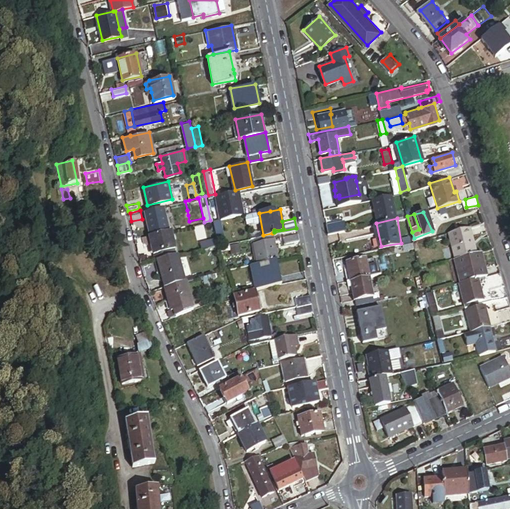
[(221,237),(222,237),(218,219),(212,220),(216,238),(221,237)]
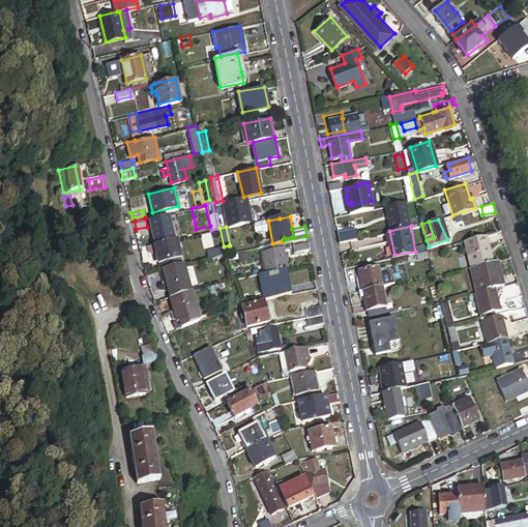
[(340,240),(355,237),(353,230),(338,233),(340,240)]
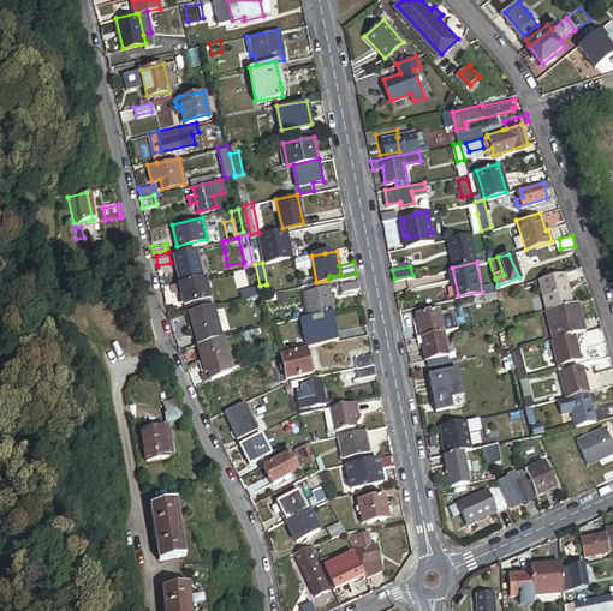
[(548,306),(572,300),(565,270),(537,277),(545,307),(548,306)]
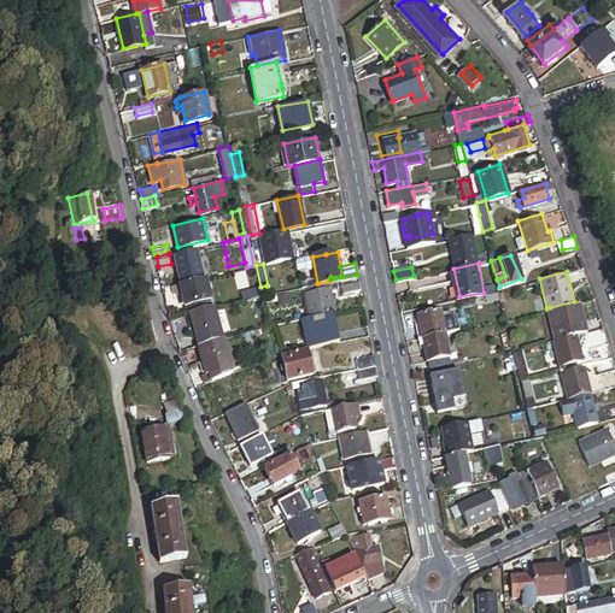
[(189,311),(212,305),(205,276),(176,283),(179,294),(183,293),(187,311),(189,311)]
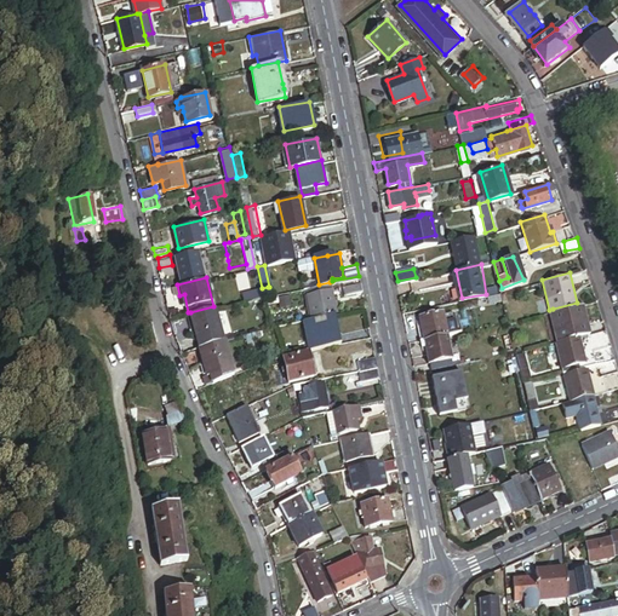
[(343,292),(361,288),(360,281),(342,285),(343,292)]
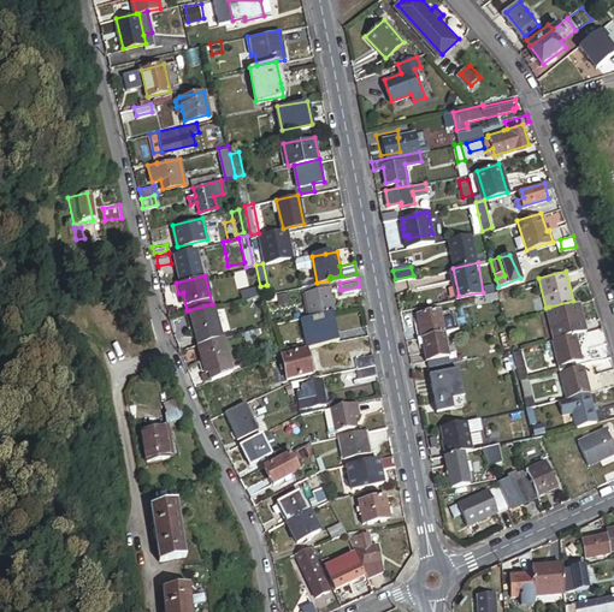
[(317,283),(302,285),(307,314),(330,310),(334,309),(328,280),(317,283)]
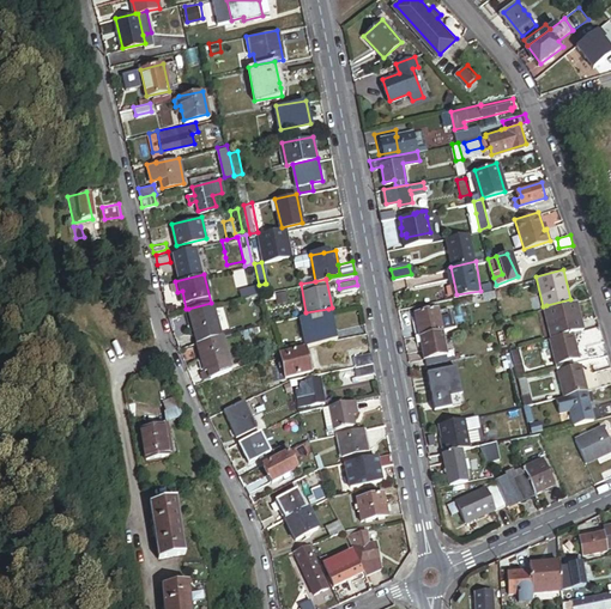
[(246,296),(260,292),(259,286),(243,290),(246,296)]
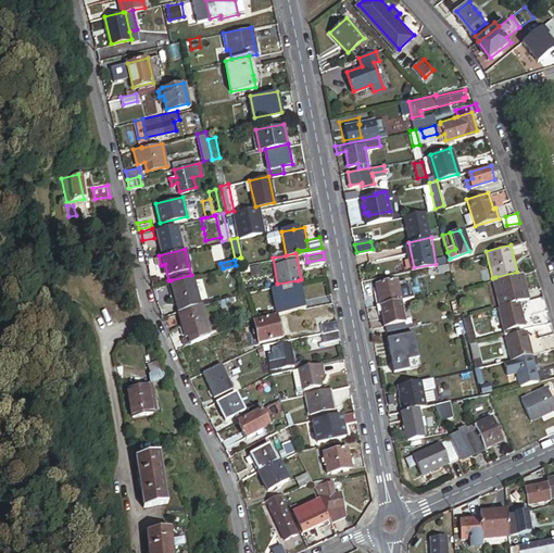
[(454,277),(463,275),(461,266),(460,263),(453,265),(454,268),(452,269),(454,277)]
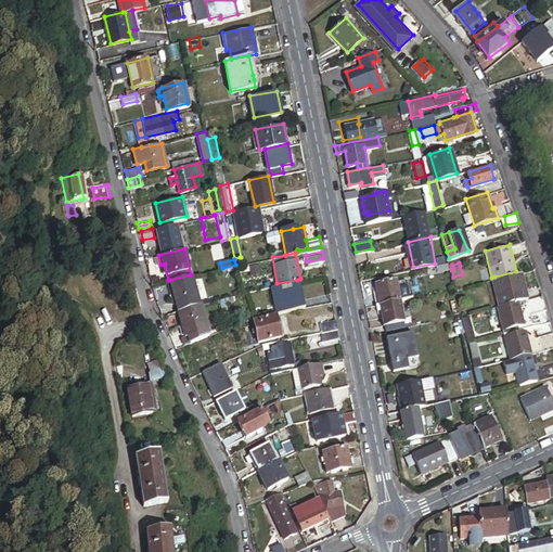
[(526,297),(528,296),(522,270),(516,271),(494,277),(501,304),(518,299),(526,297)]
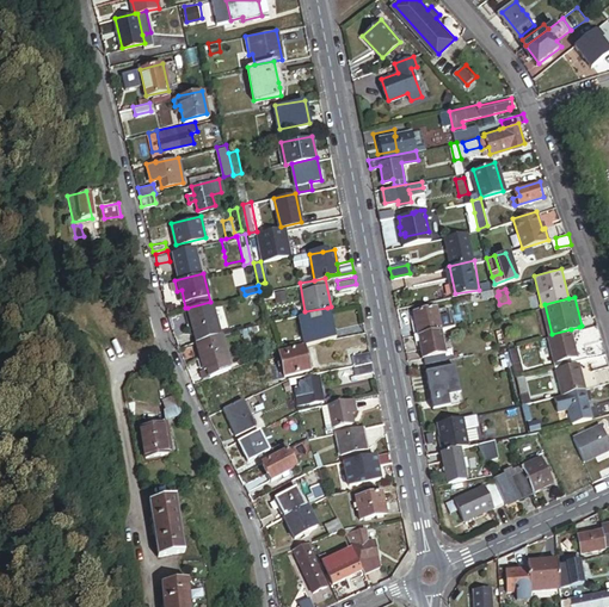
[(196,340),(220,333),(211,302),(210,302),(188,308),(196,340)]
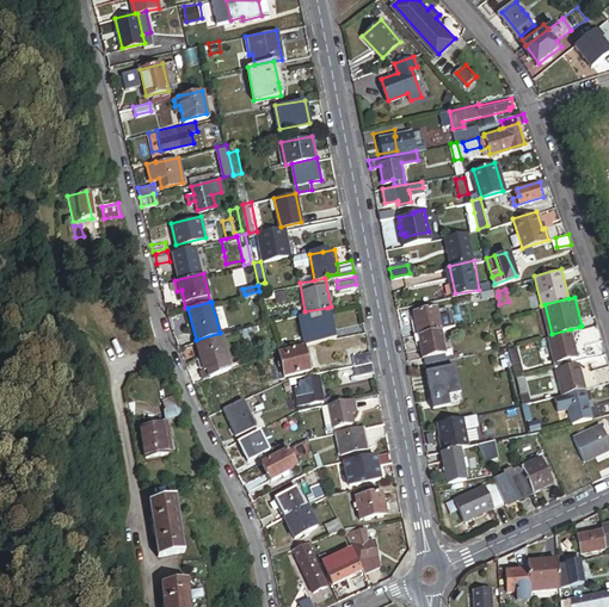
[(413,308),(418,330),(441,327),(451,324),(448,304),(437,307),(437,304),(413,308)]
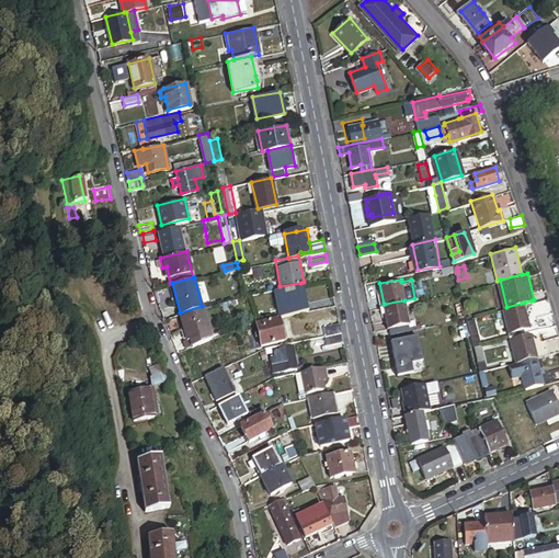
[(280,315),(306,309),(300,283),(280,286),(274,287),(280,315)]
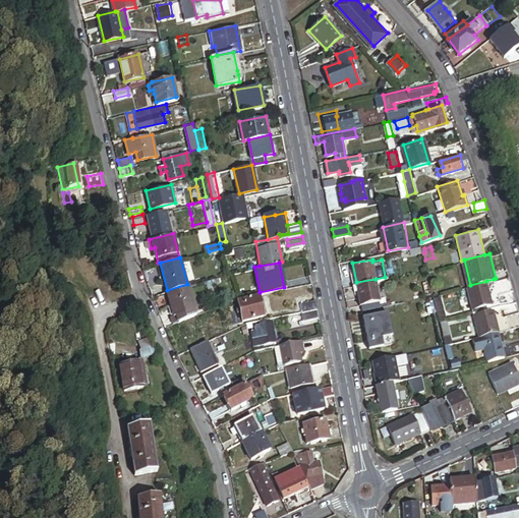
[(498,294),(514,290),(510,275),(496,278),(494,279),(498,294)]
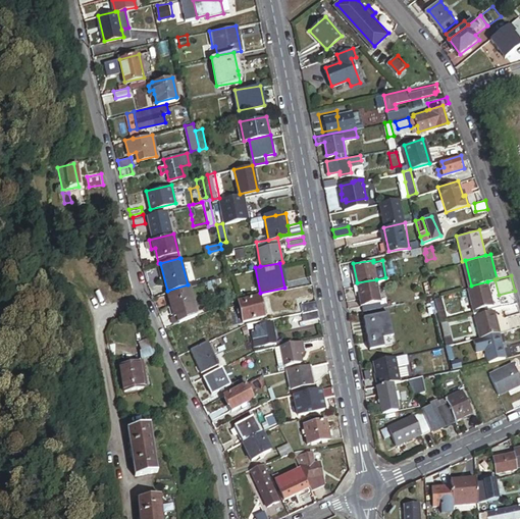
[(361,303),(380,299),(376,279),(357,282),(361,303)]
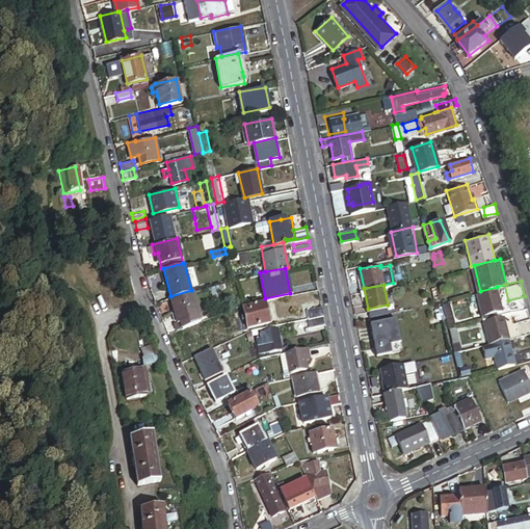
[(495,310),(502,308),(497,287),(480,291),(478,291),(484,313),(495,310)]
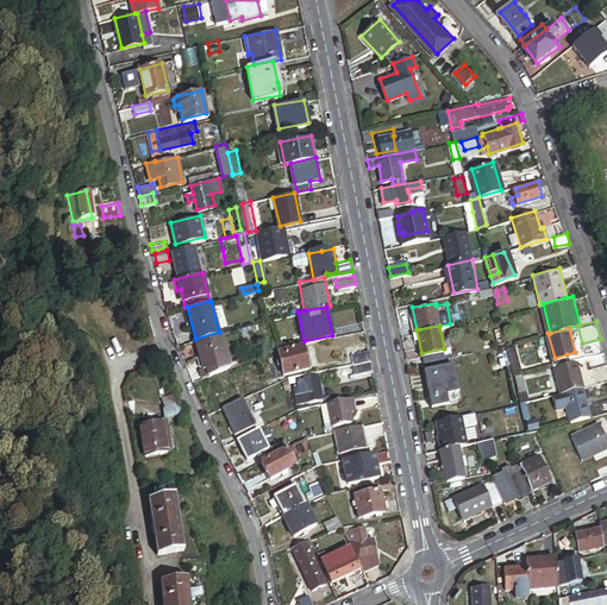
[(208,373),(229,366),(219,332),(195,339),(204,369),(206,367),(208,373)]
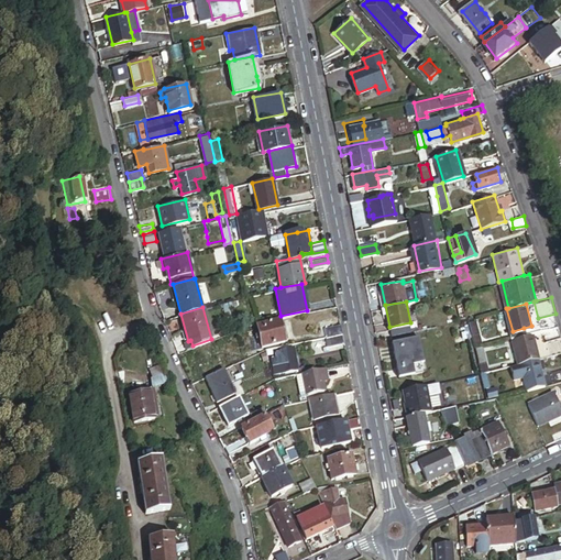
[(262,343),(284,339),(281,318),(257,324),(259,331),(260,336),(262,343)]
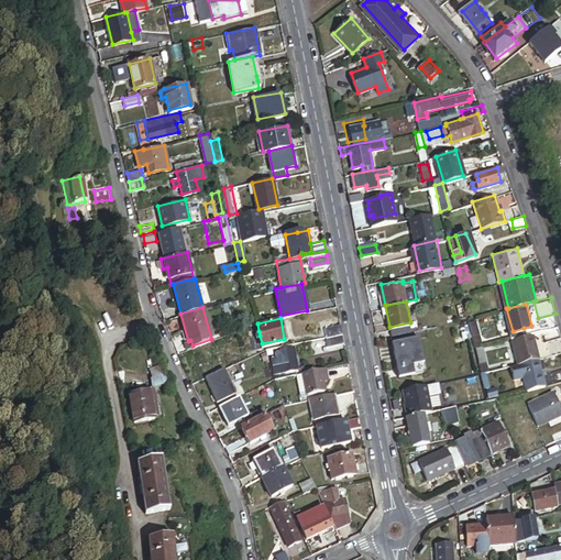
[(482,342),(476,318),(469,320),(474,343),(482,342)]
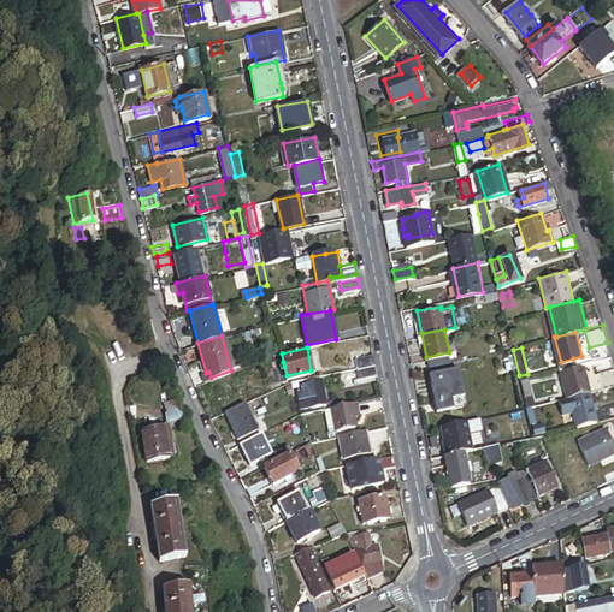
[(356,366),(373,362),(372,354),(354,357),(356,366)]
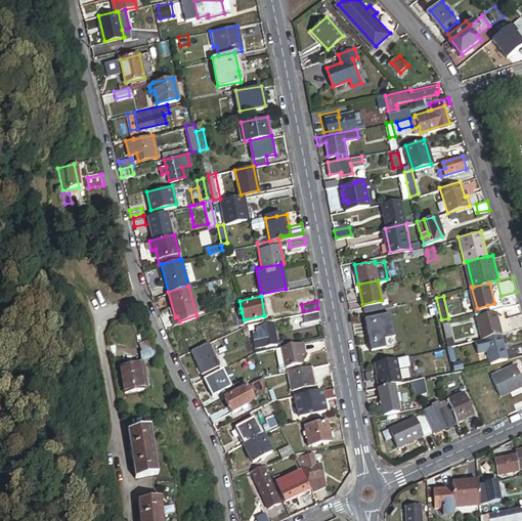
[(304,318),(319,315),(317,308),(303,311),(304,318)]
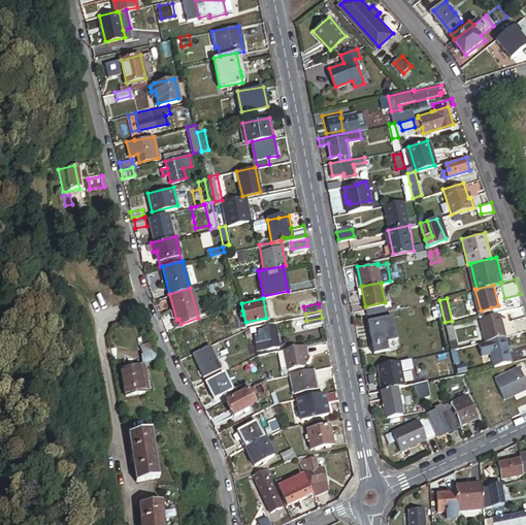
[(487,339),(504,335),(499,315),(494,316),(493,312),(482,315),(481,315),(487,339)]
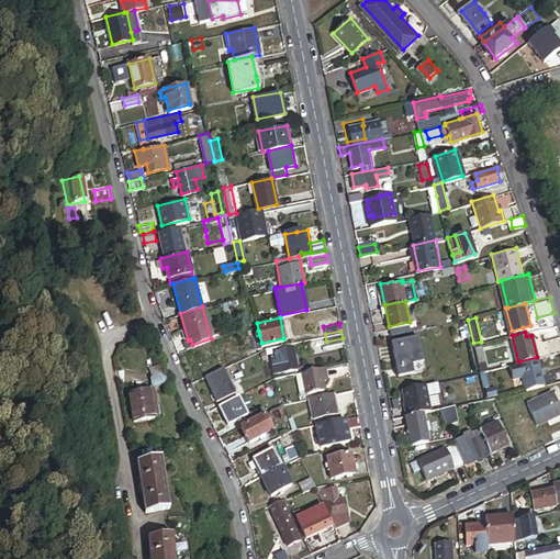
[(399,373),(425,368),(418,335),(392,341),(399,373)]
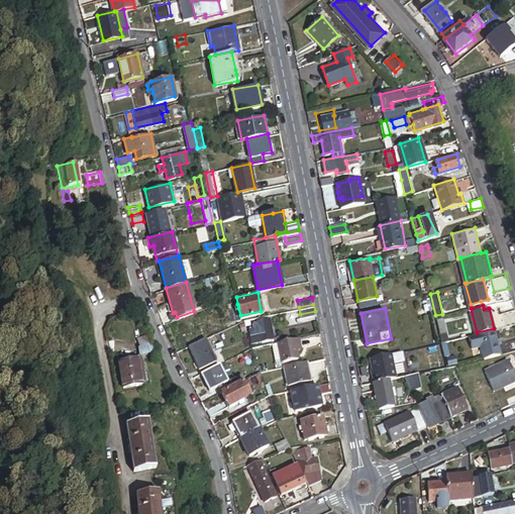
[(502,327),(514,323),(514,310),(499,314),(502,327)]
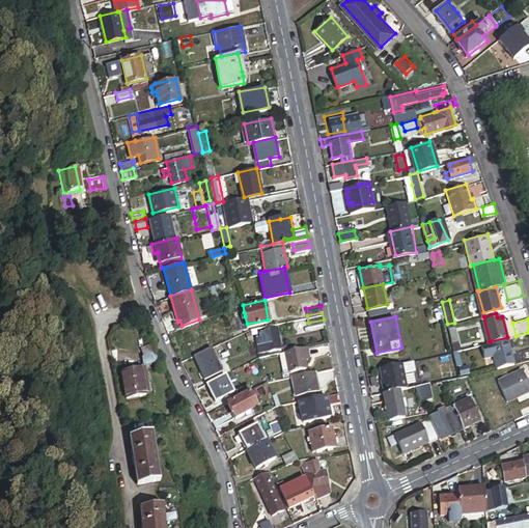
[(454,325),(448,327),(453,350),(460,348),(454,325)]
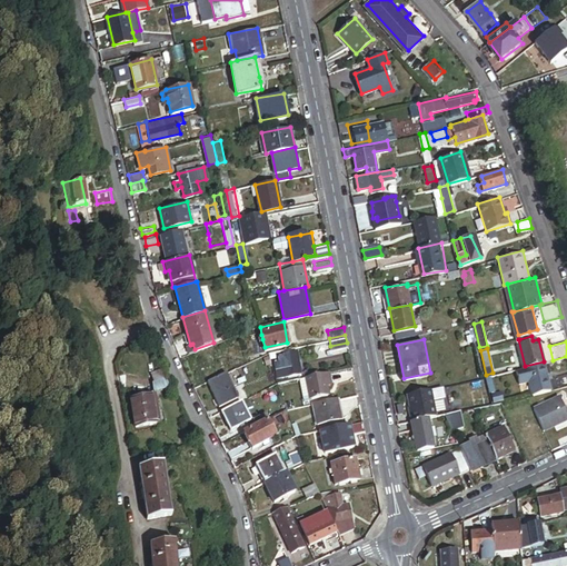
[(277,375),(297,371),(294,349),(284,351),(285,355),(279,356),(279,359),(275,360),(277,375)]
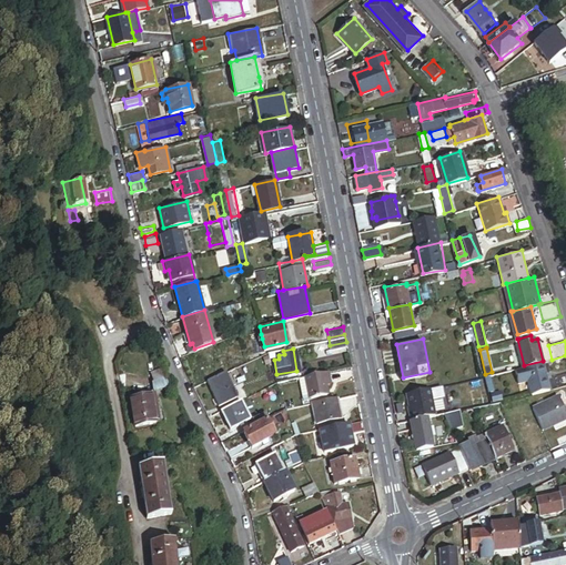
[(531,392),(549,387),(543,361),(524,365),(515,367),(518,381),(527,379),(531,392)]
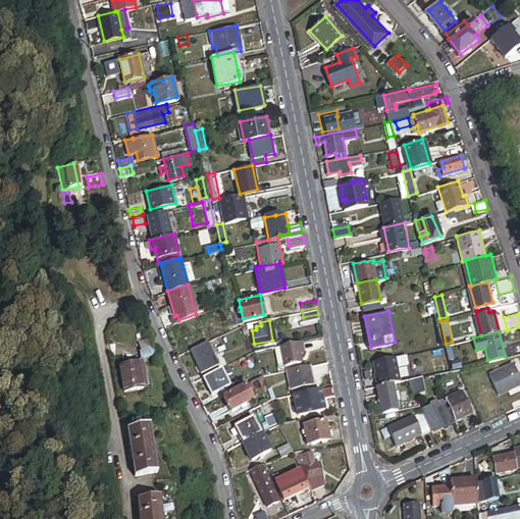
[(201,370),(217,362),(214,354),(212,351),(207,340),(191,348),(201,370)]
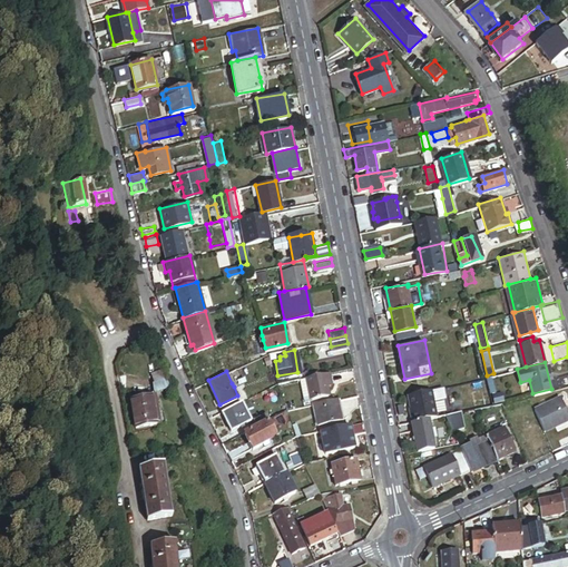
[(309,398),(326,394),(324,384),(327,383),(325,371),(297,377),(302,399),(309,397),(309,398)]
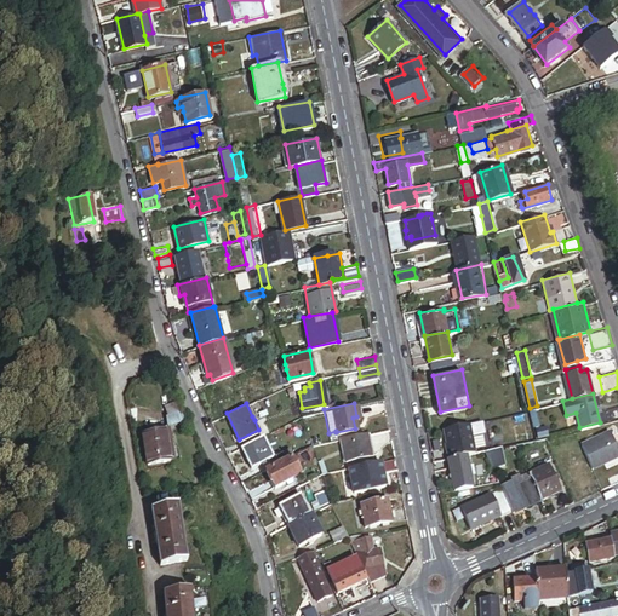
[(605,421),(617,418),(617,406),(602,409),(605,421)]
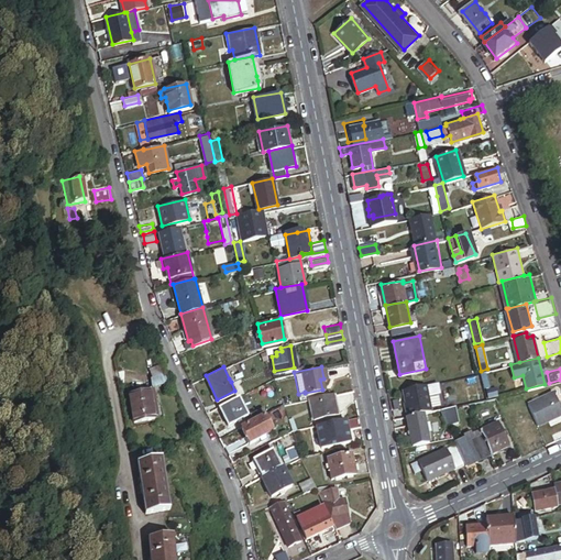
[(278,405),(282,403),(271,377),(267,380),(278,405)]
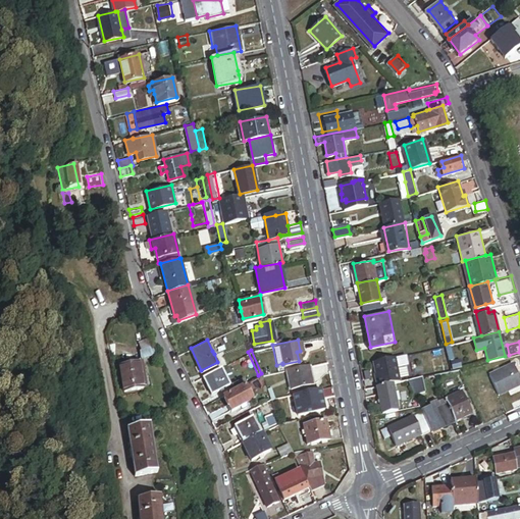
[(391,381),(399,379),(396,364),(407,362),(405,352),(374,358),(376,370),(377,370),(378,374),(376,374),(377,383),(391,381)]
